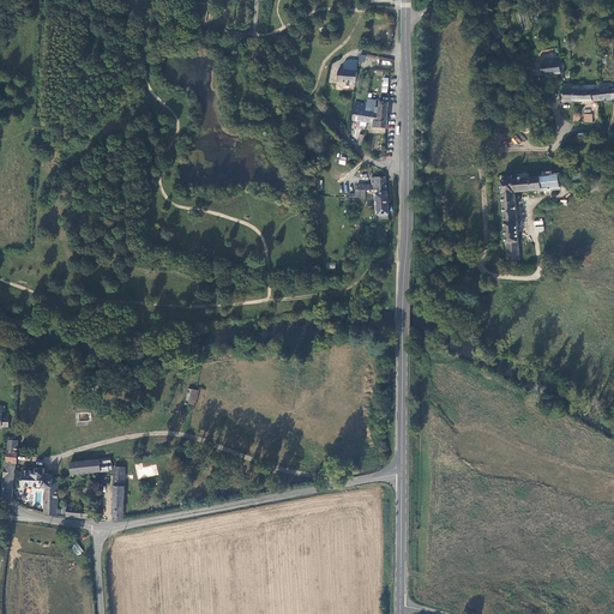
[(561,73),(560,56),(557,56),(557,53),(548,55),(541,55),(541,64),(533,64),(534,76),(561,73)]
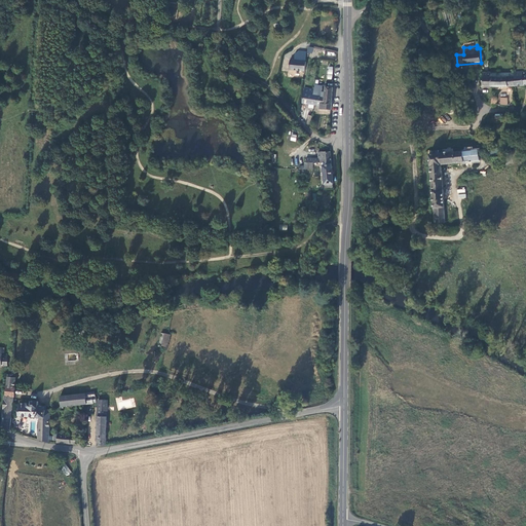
[(305,62),(306,51),(298,50),(295,53),(295,61),(305,62)]
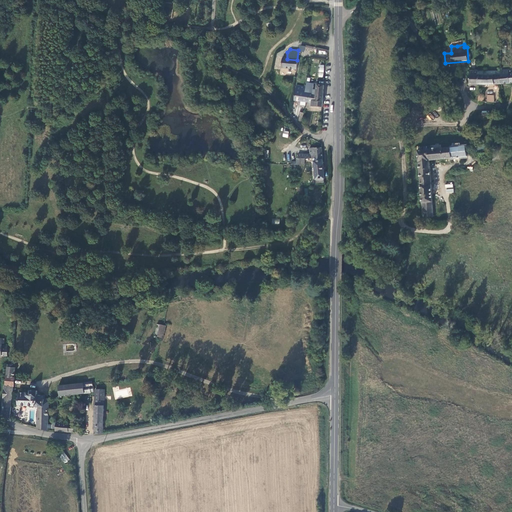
[(297,69),(298,60),(297,60),(287,59),(283,58),(281,68),(297,69)]
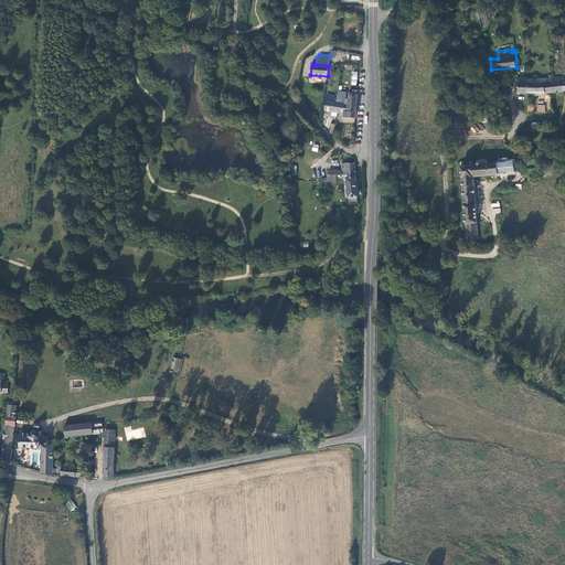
[(528,93),(528,78),(528,77),(519,77),(518,93),(528,93)]
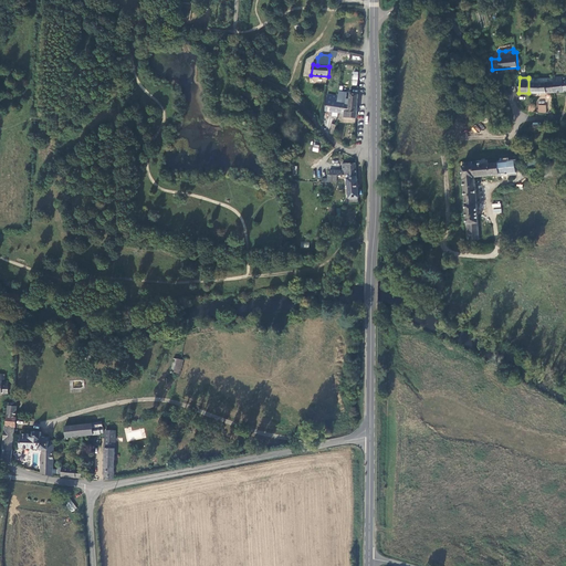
[(554,93),(553,82),(553,77),(552,77),(528,79),(528,93),(546,93),(554,93)]
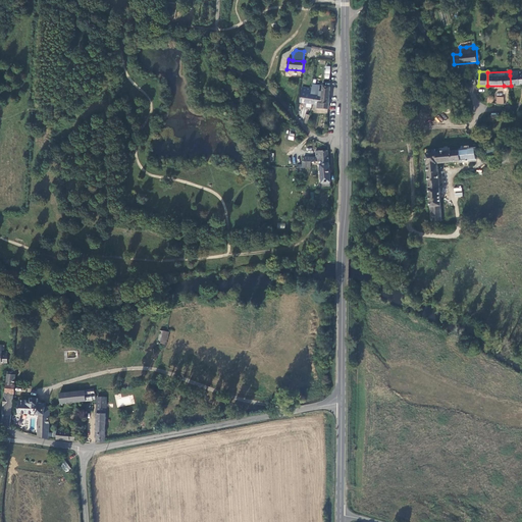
[(521,74),(519,74),(518,71),(510,71),(510,75),(511,86),(521,85),(521,74)]
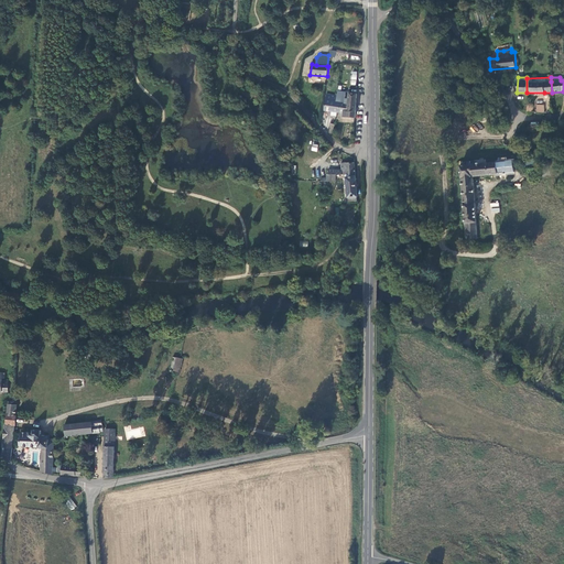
[(356,118),(357,94),(349,93),(348,99),(339,98),(339,96),(337,95),(336,102),(340,102),(339,112),(342,112),(344,114),(344,117),(356,118)]
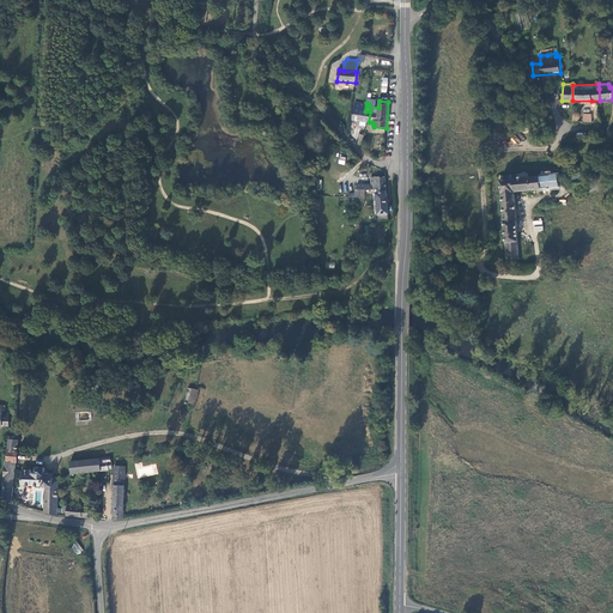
[(369,122),(370,111),(365,111),(366,103),(356,102),(352,120),(369,122)]
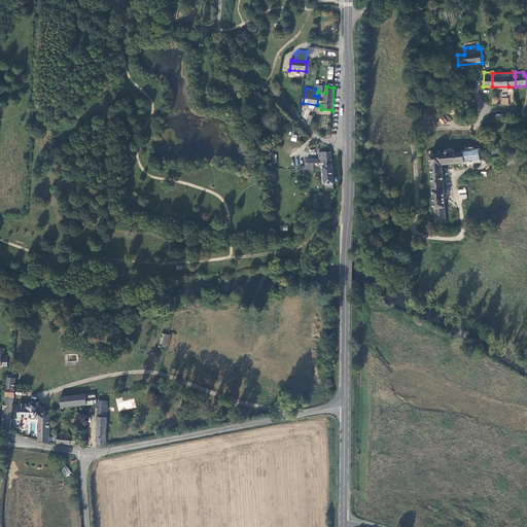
[(513,154),(512,147),(491,148),(491,153),(492,155),(513,154)]
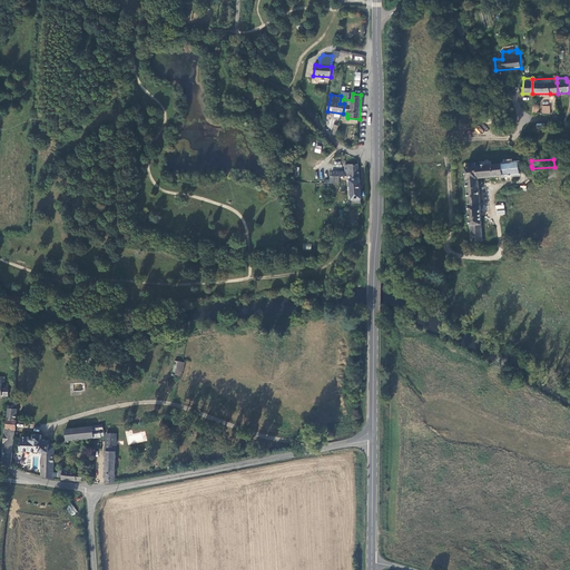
[(520,174),(519,165),(521,164),(521,161),(518,163),(511,163),(511,160),(507,161),(507,164),(485,166),(485,164),(481,165),(482,165),(479,166),(475,163),(472,164),(473,167),(465,168),(468,193),(471,242),(475,241),(483,241),(482,225),(480,197),(479,188),(478,178),(502,176),(520,174)]
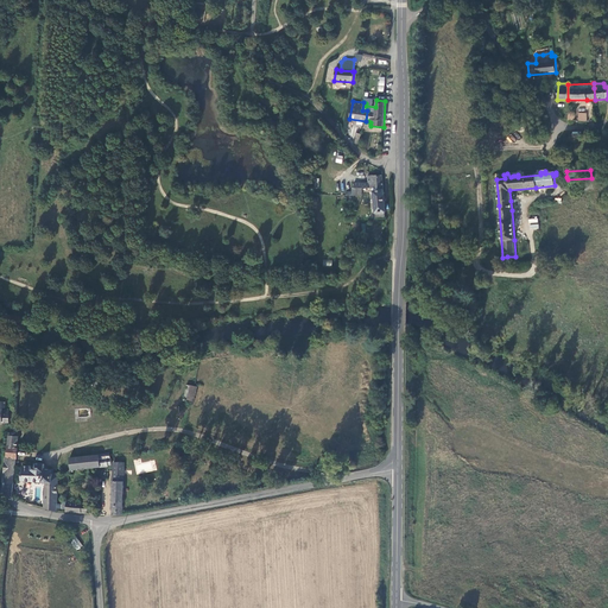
[(384,188),(382,176),(368,176),(368,183),(358,183),(358,188),(362,188),(366,188),(372,188),(382,189),(384,188)]
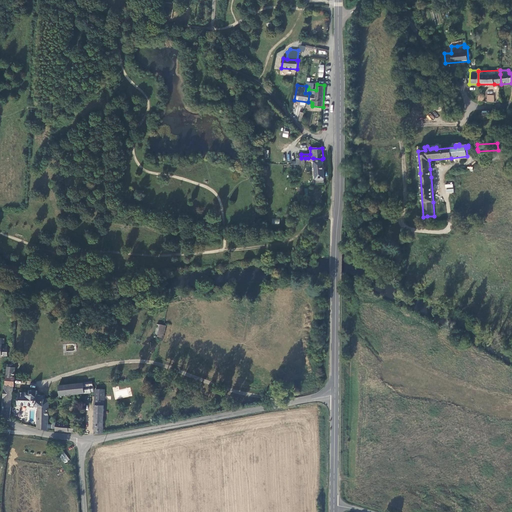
[(301,164),(301,158),(301,154),(298,154),(298,159),(297,159),(297,161),(292,161),(292,164),(300,164),(301,164)]
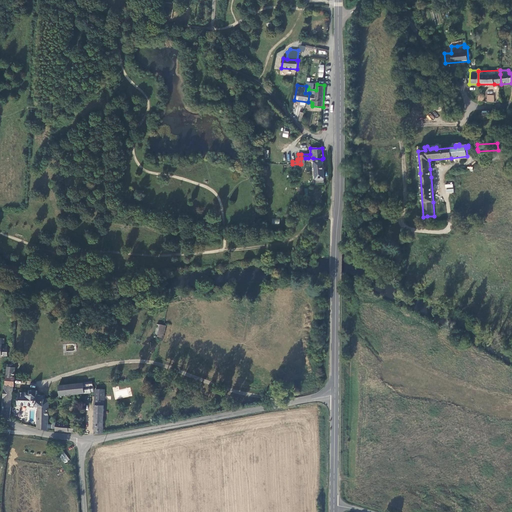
[(324,179),(322,159),(313,158),(316,179),(324,179)]
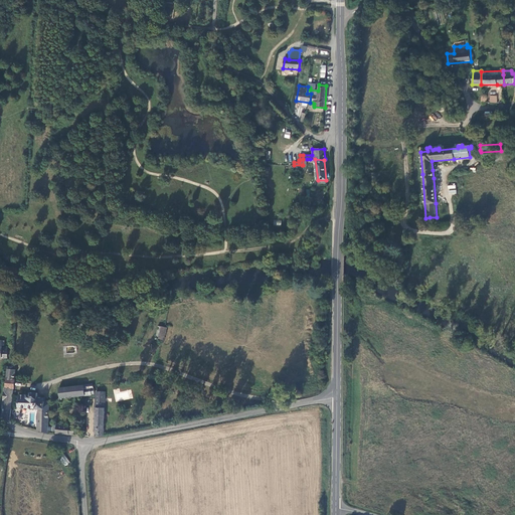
[(448,185),(449,194),(456,193),(456,185),(448,185)]
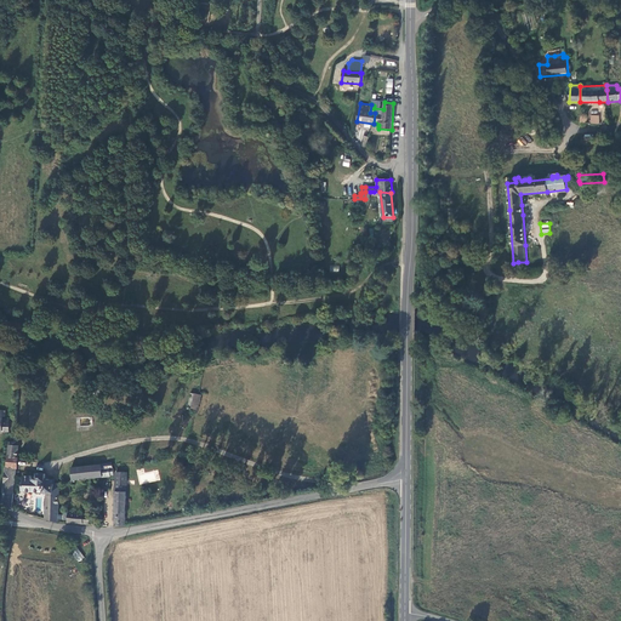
[(198,410),(201,394),(192,393),(188,409),(198,410)]
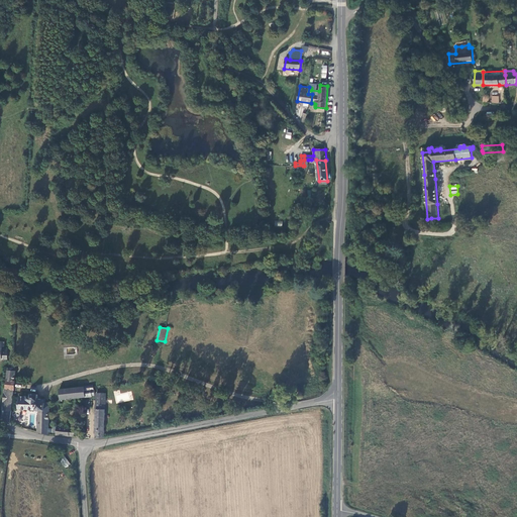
[(13,382),(13,373),(9,373),(9,369),(8,369),(6,369),(5,388),(13,388),(14,382),(13,382)]
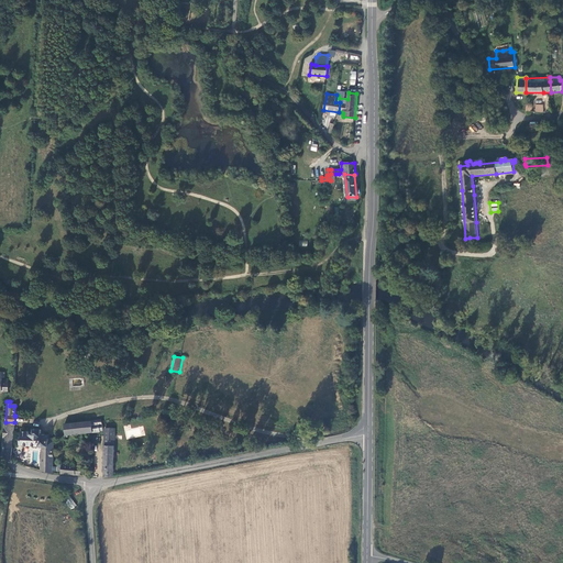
[(66,435),(94,432),(94,423),(94,421),(65,423),(66,435)]
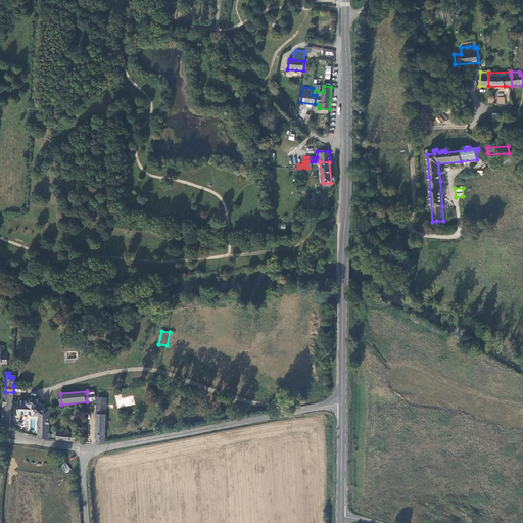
[(2,414),(12,415),(13,392),(5,392),(3,392),(2,414)]
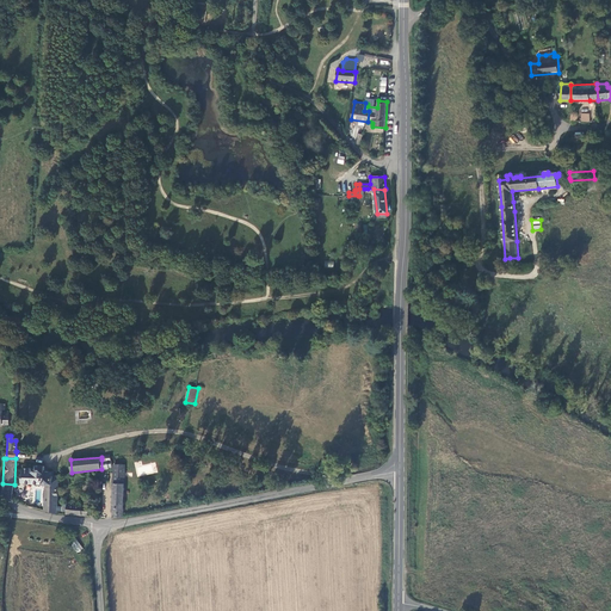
[(141,462),(135,463),(137,476),(158,473),(155,463),(142,466),(141,462)]
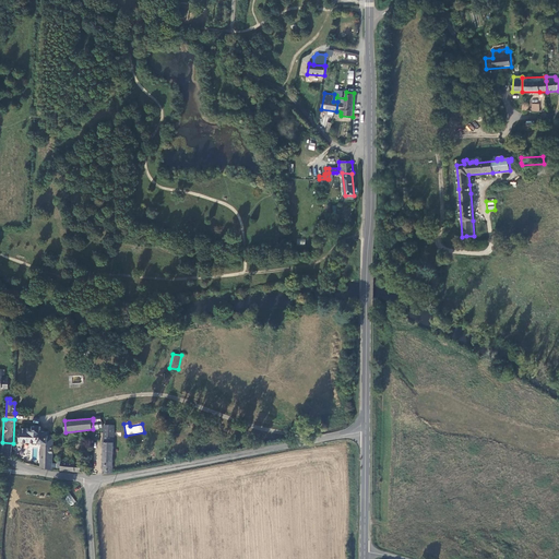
[(36,455),(42,455),(42,445),(54,447),(54,436),(48,435),(49,431),(40,431),(40,427),(33,426),(33,428),(28,428),(21,428),(20,440),(37,441),(36,455)]
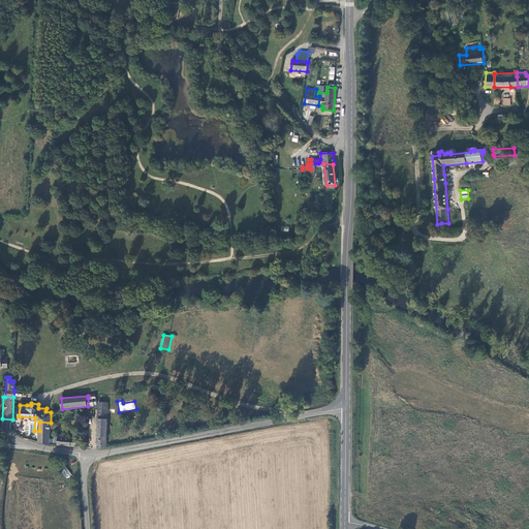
[(98,403),(97,448),(99,448),(106,447),(107,403),(98,403)]
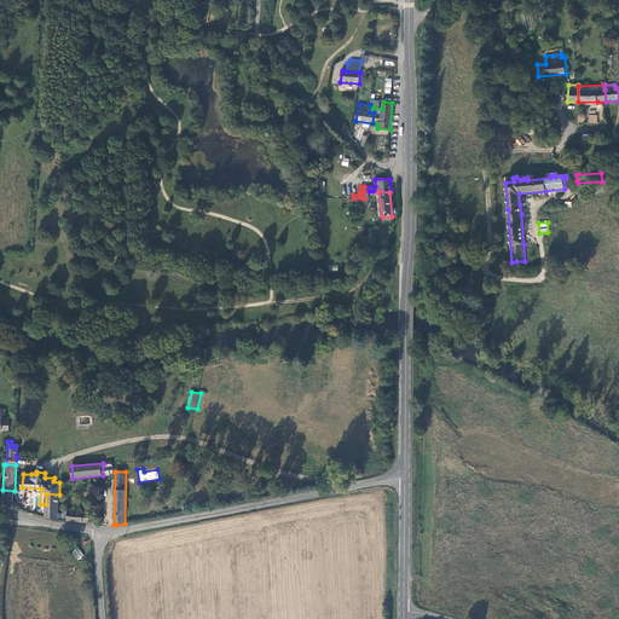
[(13,503),(15,491),(3,490),(3,496),(3,498),(12,505),(13,503)]
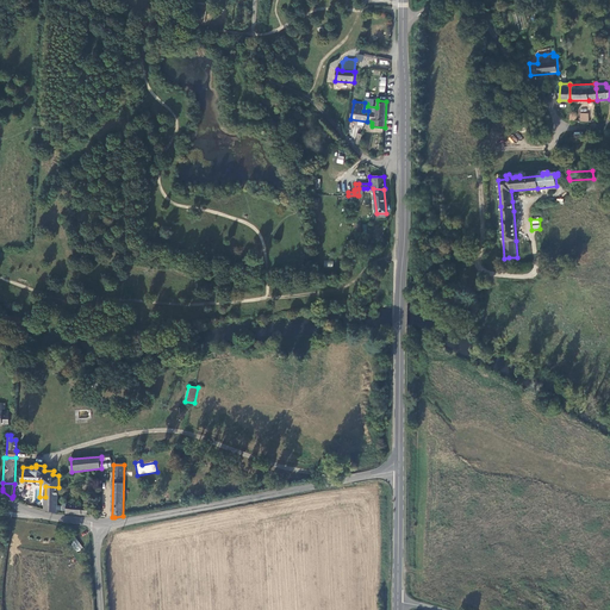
[(57,504),(58,487),(45,486),(45,497),(44,504),(57,505),(57,504)]
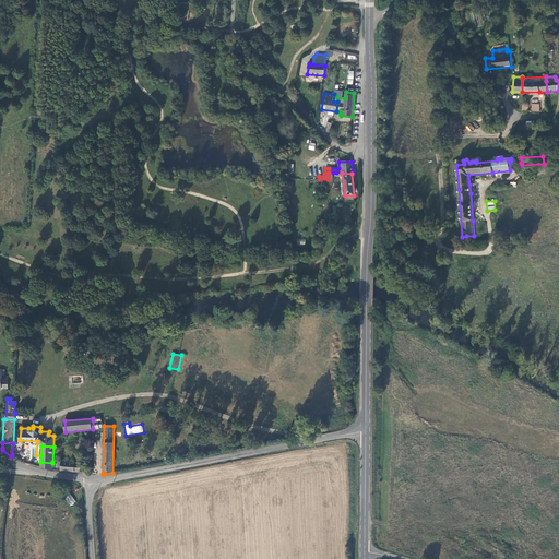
[(61,467),(61,470),(74,471),(74,462),(61,461),(61,467)]
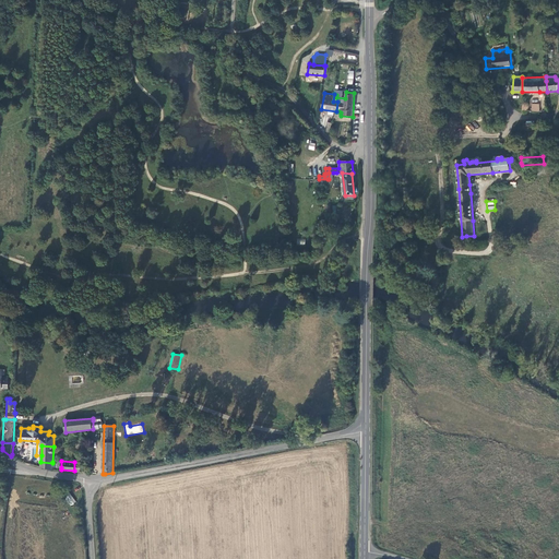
[(71,507),(76,501),(69,494),(63,499),(71,507)]
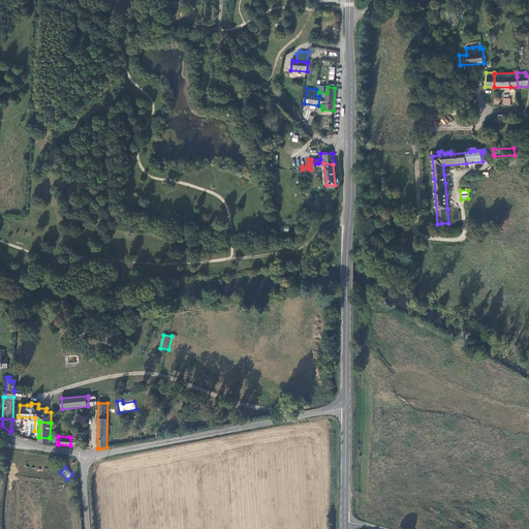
All buildings are outlined.
